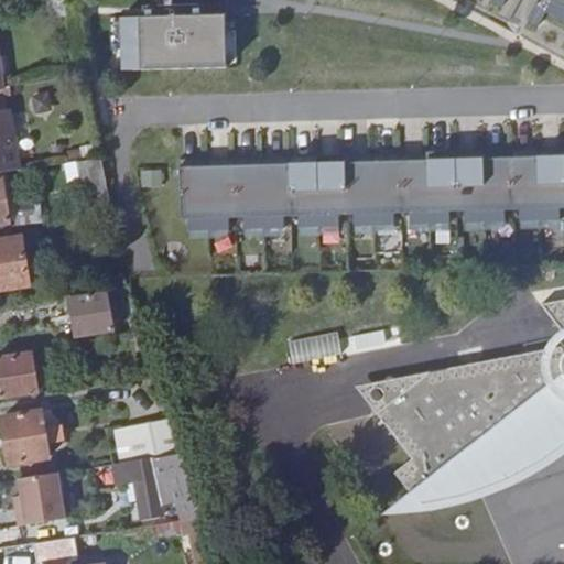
[(563,0),(537,0),(527,20),(538,25),(545,12),(563,22),(563,0)]
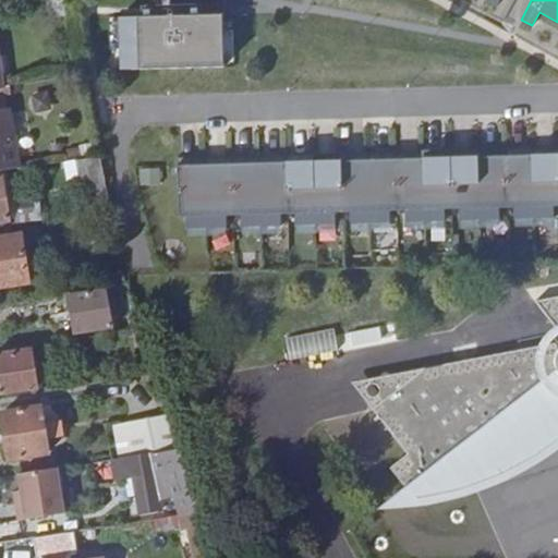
[(119,17),(120,70),(225,67),(222,14),(180,16),(180,14),(161,14),(161,16),(119,17)]
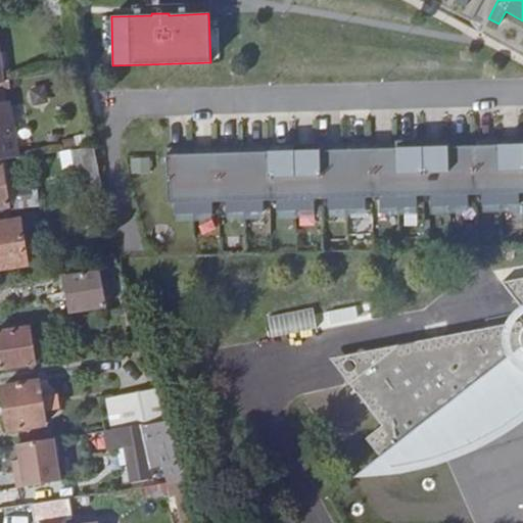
[(0,158),(20,156),(9,100),(0,101),(0,158)]
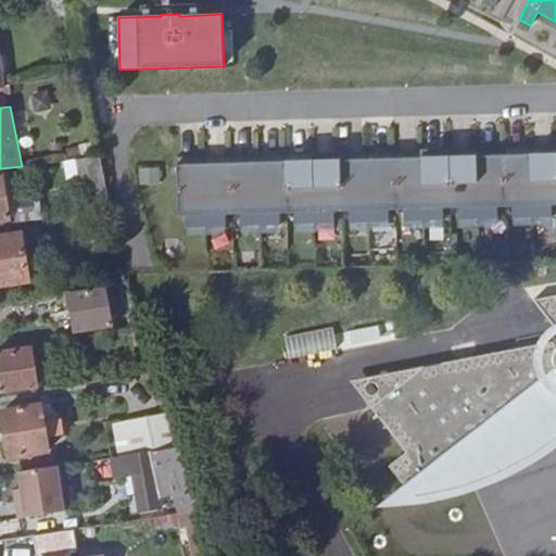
[(555,146),(175,158),(175,164),(555,153),(555,146)]
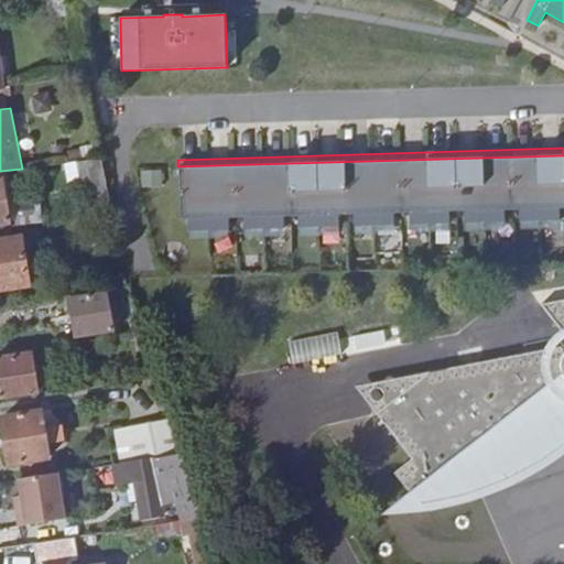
[(99,155),(80,159),(80,164),(100,162),(99,155)]
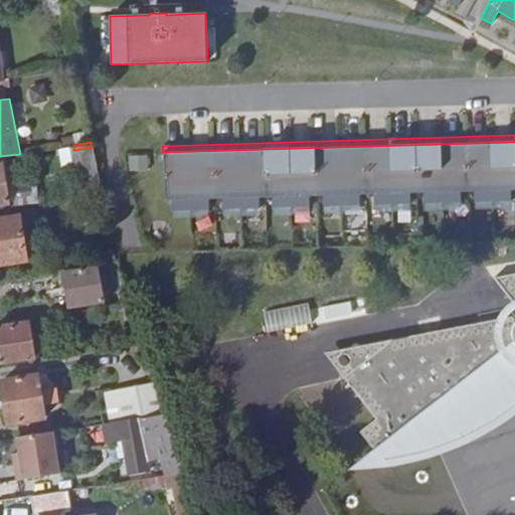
[(514,142),(162,152),(164,200),(171,200),(171,211),(208,210),(208,199),(221,199),(221,209),(259,208),(259,197),(272,197),(272,208),(309,207),(309,196),(322,196),(322,206),(359,205),(359,195),(373,194),(373,205),(410,204),(409,193),(423,193),(423,203),(461,202),(460,192),(474,191),(474,202),(511,201),(510,190),(514,189),(514,142)]
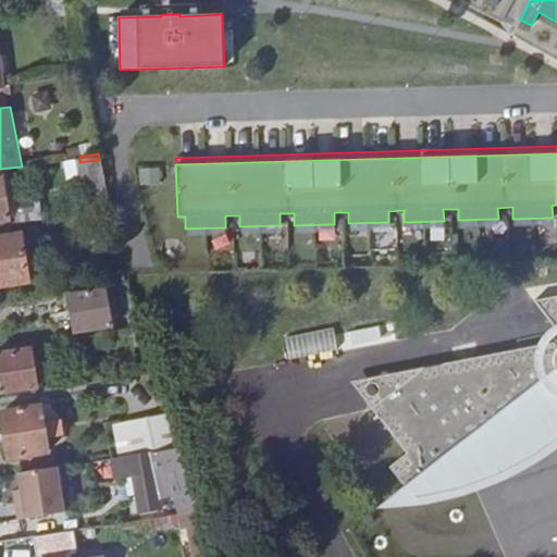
[(82,175),(101,172),(99,160),(79,162),(82,175)]
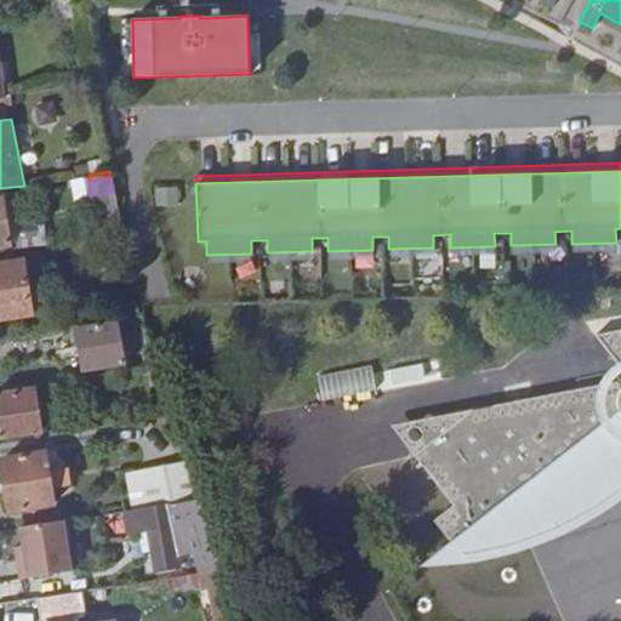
[(0,317),(32,313),(24,260),(0,262),(0,317)]
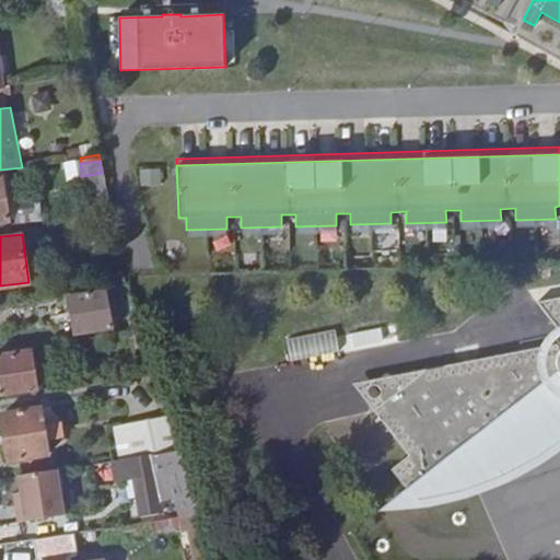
[(103,275),(105,287),(114,286),(124,283),(123,271),(103,275)]
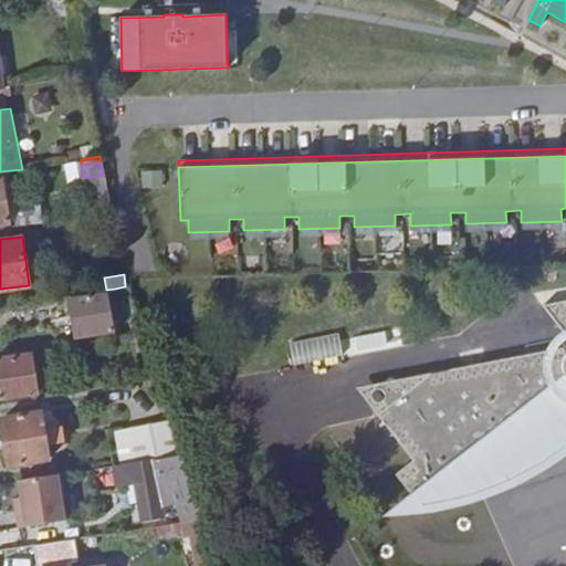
[(135,294),(132,285),(125,286),(115,289),(116,295),(121,295),(135,294)]
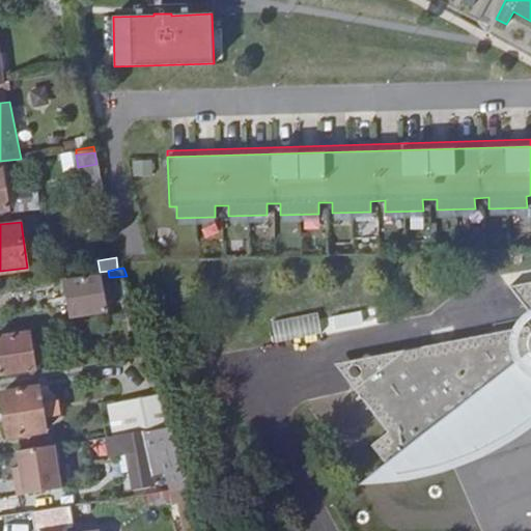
[(101,278),(101,275),(64,280),(70,315),(105,310),(101,278)]
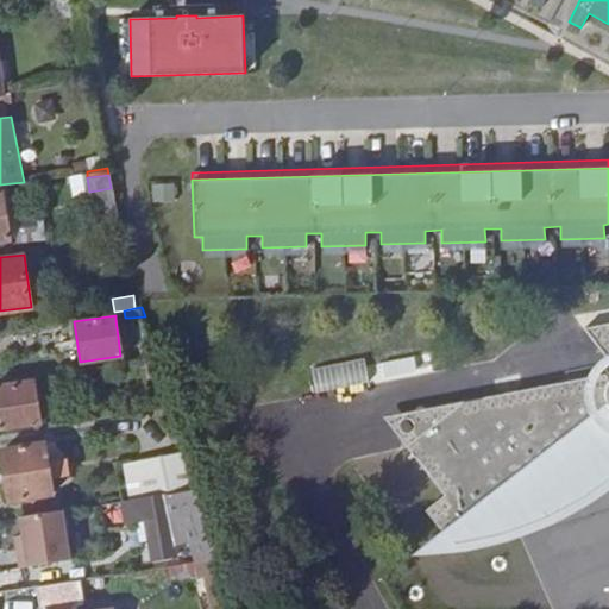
[(608,320),(581,326),(608,360),(608,376),(607,378),(601,371),(462,399),(405,443),(433,501),(422,509),(440,531),(449,542),(469,540),(483,537),(498,532),(514,528),(531,522),(547,514),(566,504),(586,491),(607,478),(608,476),(608,320)]
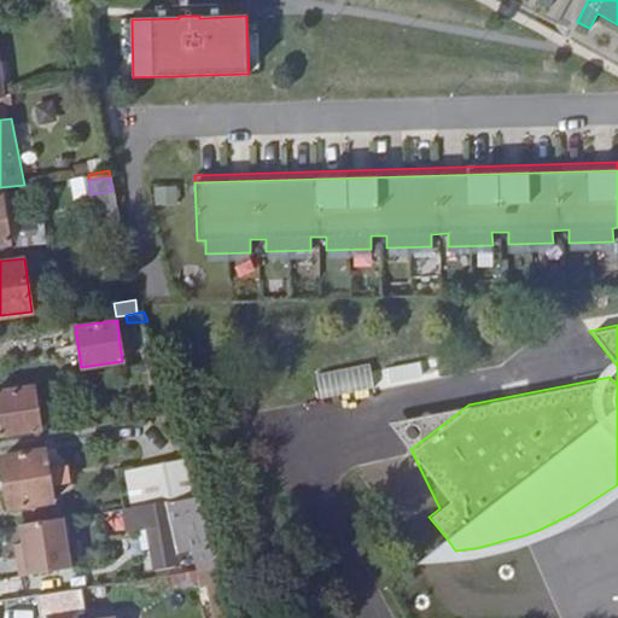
[(368,371),(315,380),(319,403),(373,395),(368,371)]
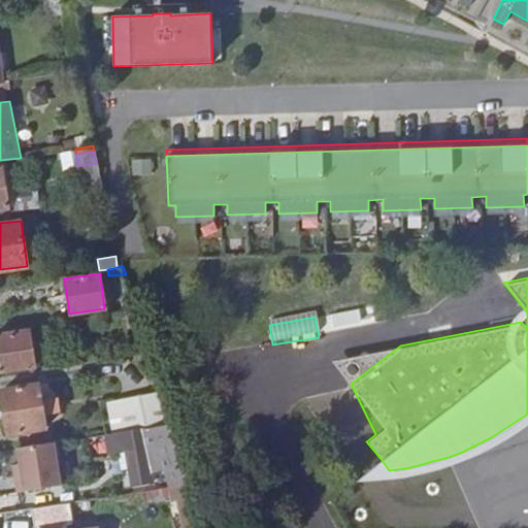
[(0,370),(36,365),(30,331),(0,335),(0,370)]
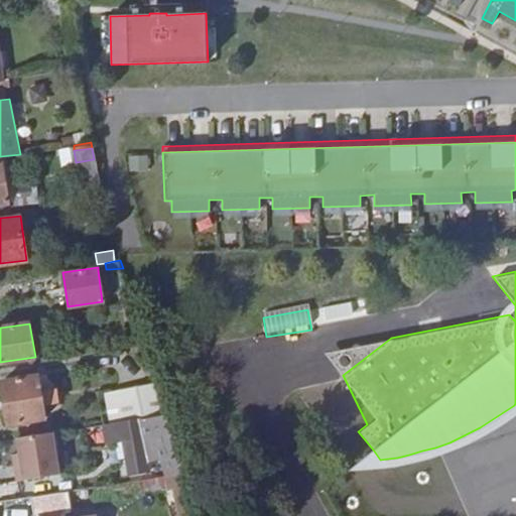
[(331,351),(343,375),(391,338),(331,351)]
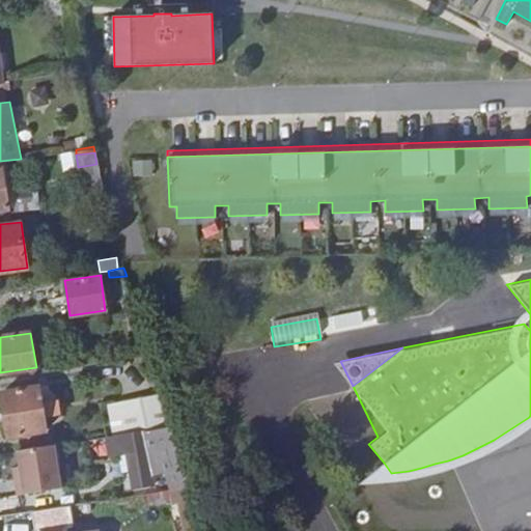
[(1,391),(7,436),(45,429),(44,418),(56,416),(54,400),(40,401),(39,386),(1,391)]
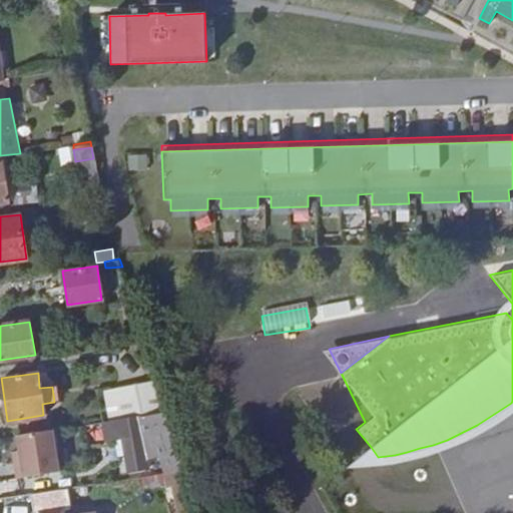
[(123,417),(147,414),(159,412),(155,382),(119,387),(122,409),(123,417)]
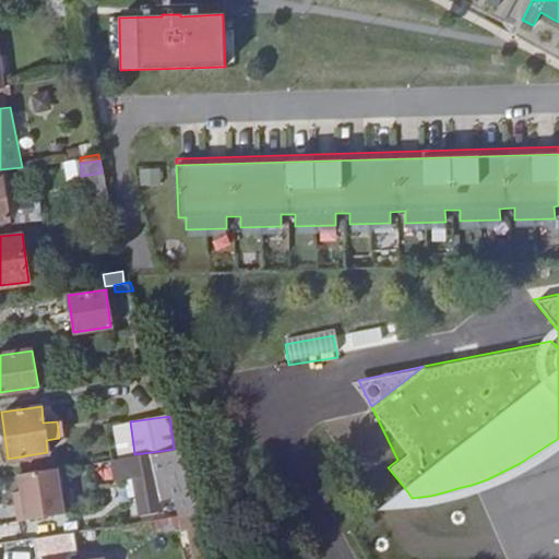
[(133,445),(130,421),(115,423),(118,448),(133,445)]
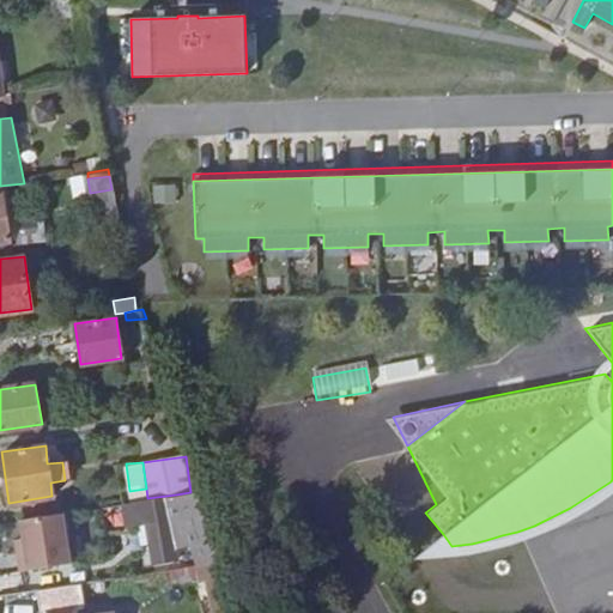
[(612,490),(612,479),(611,481),(590,495),(570,508),(551,517),(534,526),(517,532),(502,535),(486,540),(472,544),(451,546),(443,534),(413,557),(425,558),(450,558),(465,557),(479,554),(502,547),(528,539),(565,522),(575,517),(593,507),(612,490)]
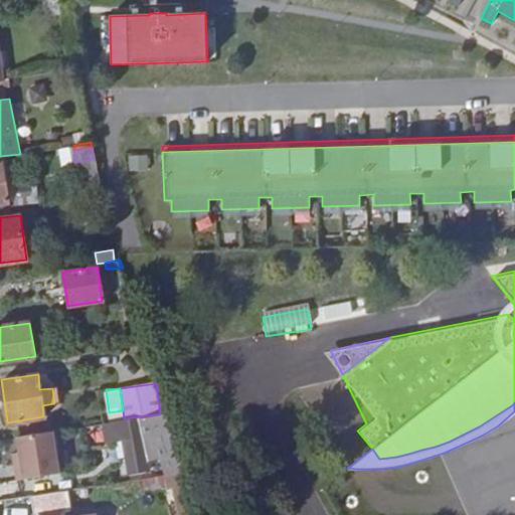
[(148,415),(155,436),(172,432),(166,412),(160,413),(148,415)]
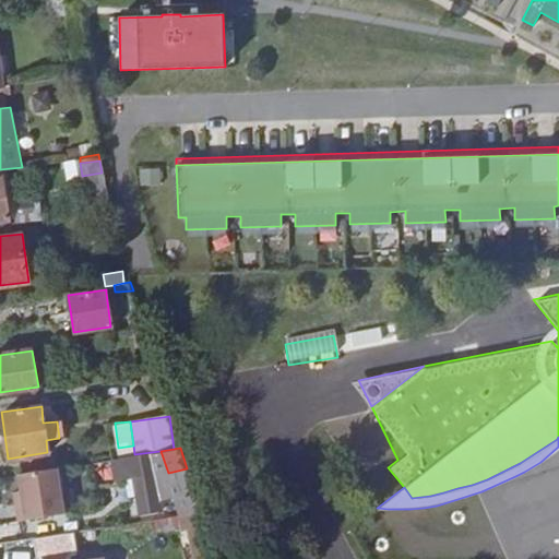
[(131,455),(114,459),(117,478),(128,477),(134,476),(138,491),(141,511),(162,508),(153,458),(132,461),(131,455)]
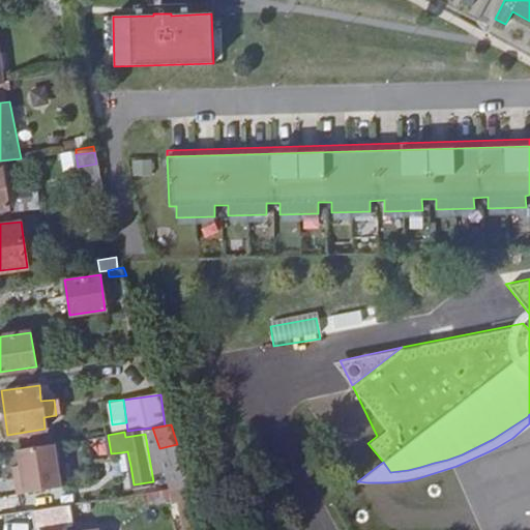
[(16,477),(18,493),(62,486),(56,443),(18,448),(21,465),(22,475),(16,477)]
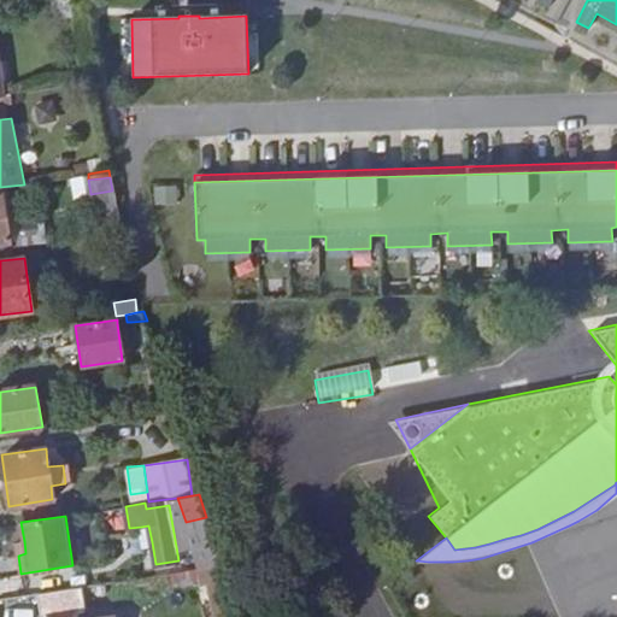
[(186,522),(193,546),(213,541),(206,517),(186,522)]
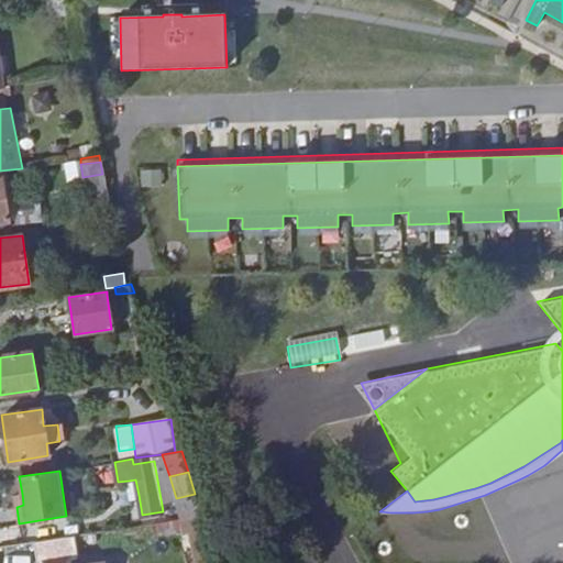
[(135,479),(129,481),(131,495),(139,495),(135,479)]
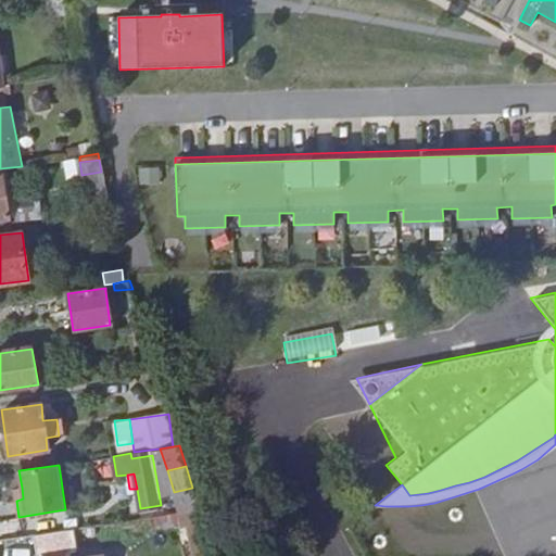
[(14,489),(16,501),(23,498),(22,488),(14,489)]
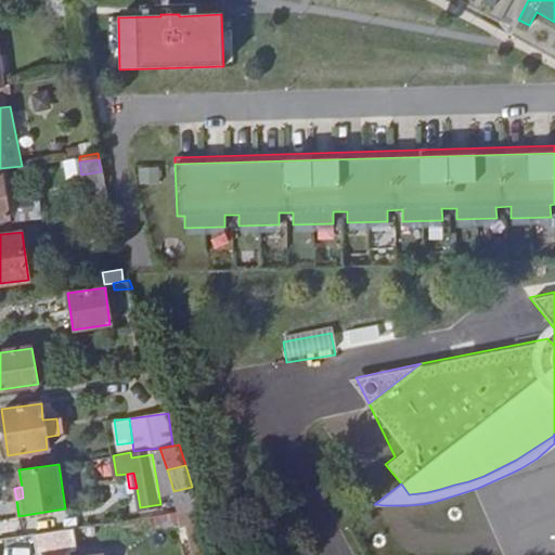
[(173,491),(180,510),(198,507),(192,487),(173,491)]
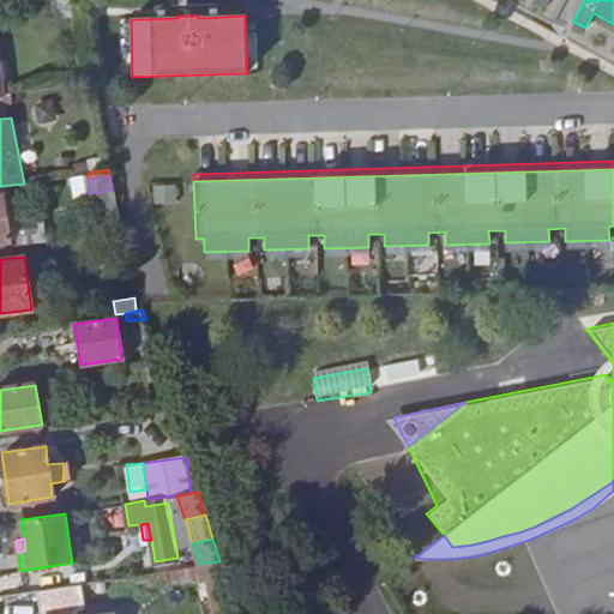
[(209,581),(223,577),(220,561),(199,564),(209,581)]
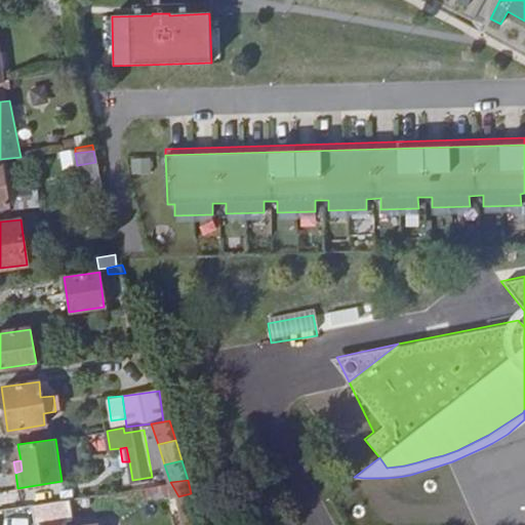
[(61,502),(46,506),(47,518),(63,514),(61,502)]
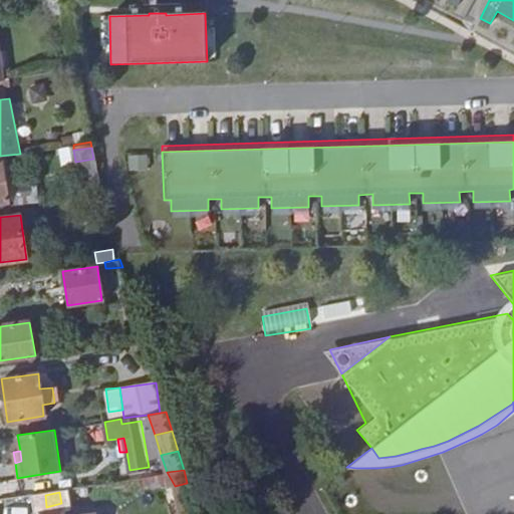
[(0,499),(0,513),(29,513),(27,496),(26,495),(0,499)]
